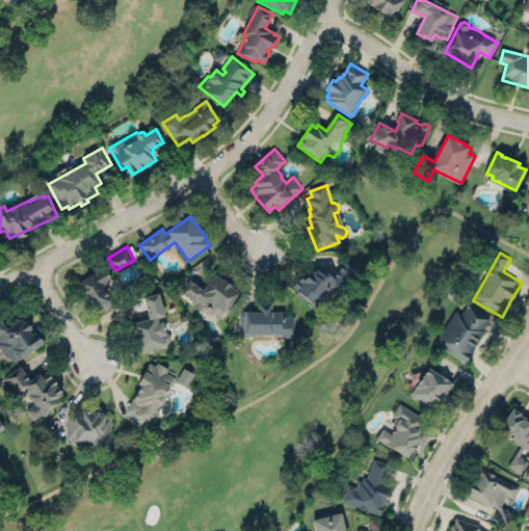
[(335,277),(316,264),(296,290),(323,311),(354,269),(346,262),(335,277)]
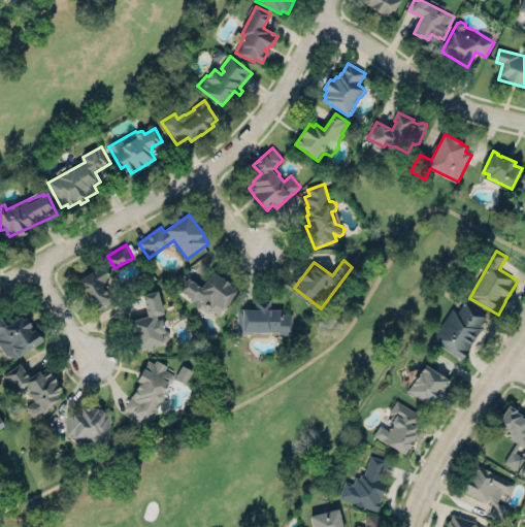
[(79,281),(100,310),(113,300),(103,285),(112,278),(103,264),(79,281)]
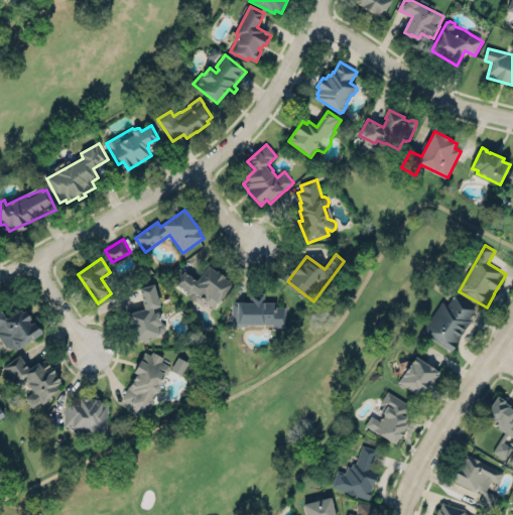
[(169,279),(198,300),(201,295),(217,307),(235,284),(210,265),(198,281),(179,267),(169,279)]
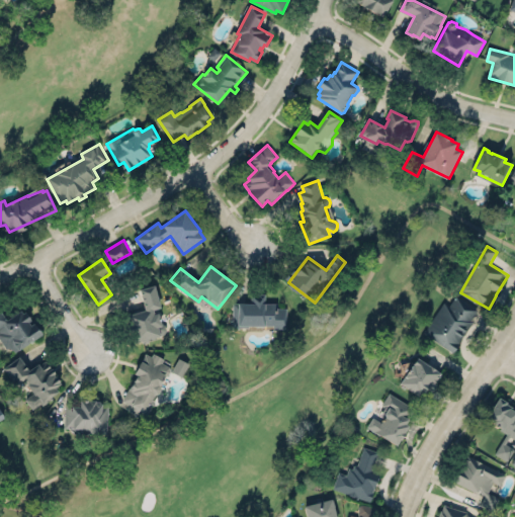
[(140,290),(155,285),(161,309),(154,311),(155,315),(159,314),(162,324),(166,325),(168,330),(166,335),(136,343),(127,316),(146,311),(140,290)]
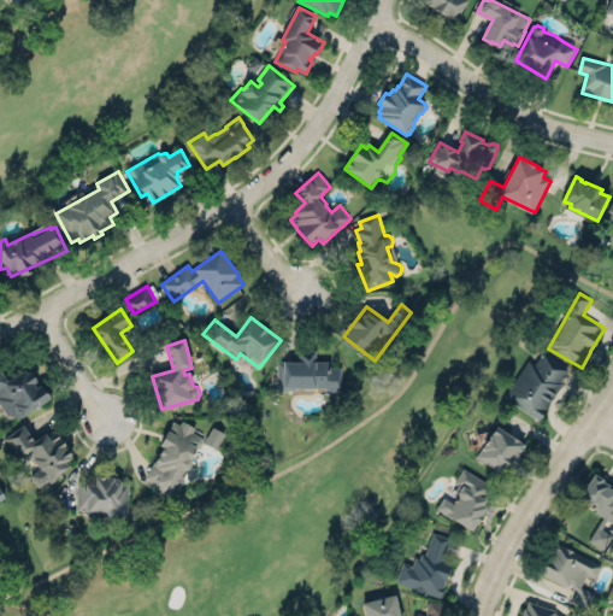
[(280,362),(299,362),(299,352),(317,351),(317,362),(331,362),(331,367),(342,368),(342,392),(328,392),(328,388),(280,389),(280,362)]
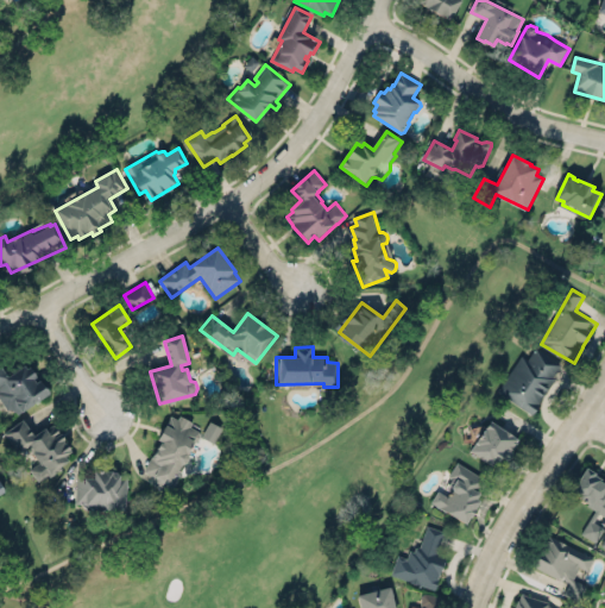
[(540,403),(556,378),(554,377),(562,365),(537,348),(529,359),(523,356),(499,392),(534,415),(541,405),(540,403)]
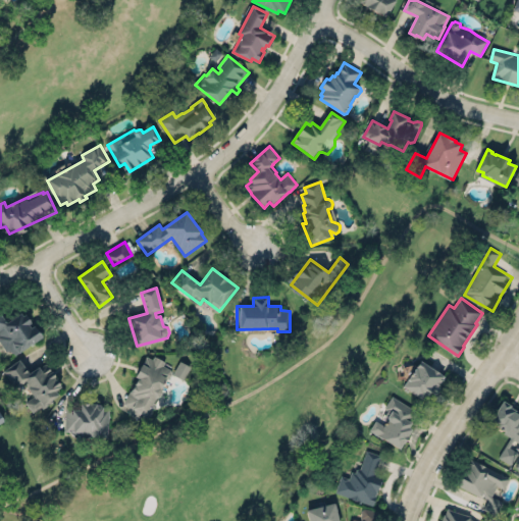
[(0,336),(13,357),(44,339),(27,311),(8,322),(1,312),(0,313),(0,336)]
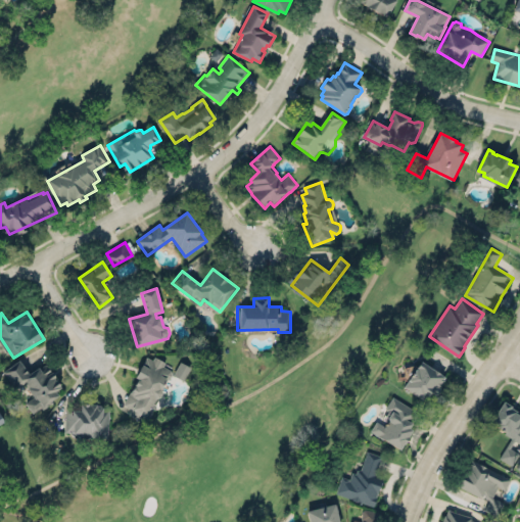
[(148,358),(137,378),(140,380),(141,381),(139,380),(126,405),(134,409),(131,415),(143,421),(146,416),(150,419),(154,412),(150,410),(156,399),(160,398),(163,393),(162,389),(167,380),(171,379),(173,375),(172,370),(166,367),(168,363),(156,357),(154,361),(148,358)]
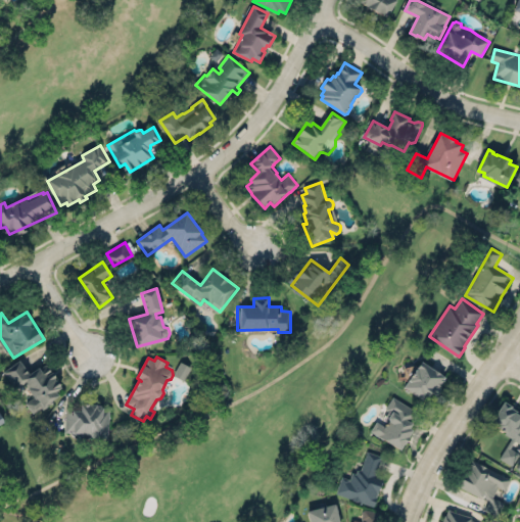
[(20,360),(4,372),(16,389),(27,383),(30,388),(30,389),(35,397),(28,401),(34,413),(43,406),(45,409),(54,401),(53,400),(60,395),(57,391),(63,387),(56,378),(57,377),(49,367),(50,367),(48,364),(41,368),(41,367),(31,374),(20,360)]
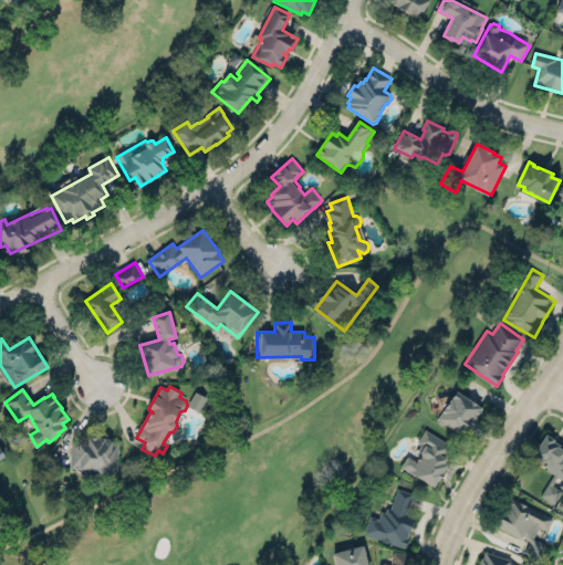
[(438,419),(457,391),(483,409),(476,420),(478,422),(473,429),(468,426),(464,432),(461,431),(460,433),(438,419)]
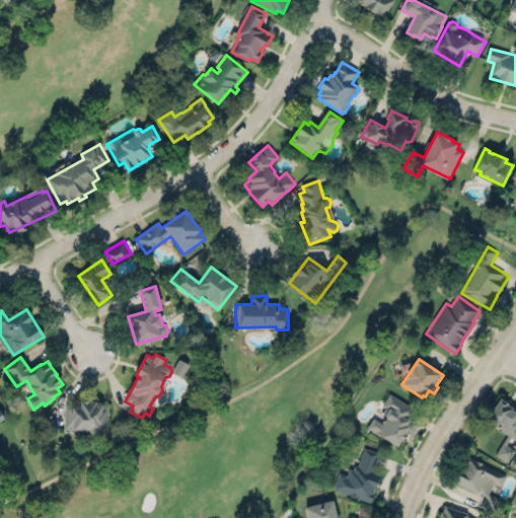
[(183,378),(191,365),(180,360),(173,372),(183,378)]
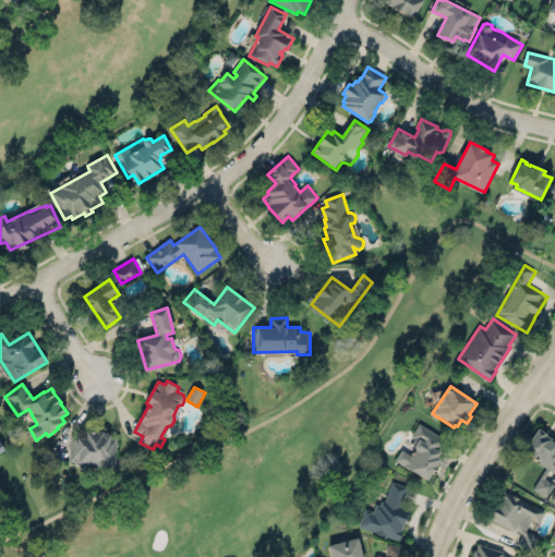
[(450,442),(421,424),(413,436),(420,439),(411,455),(403,450),(397,461),(427,479),(450,442)]
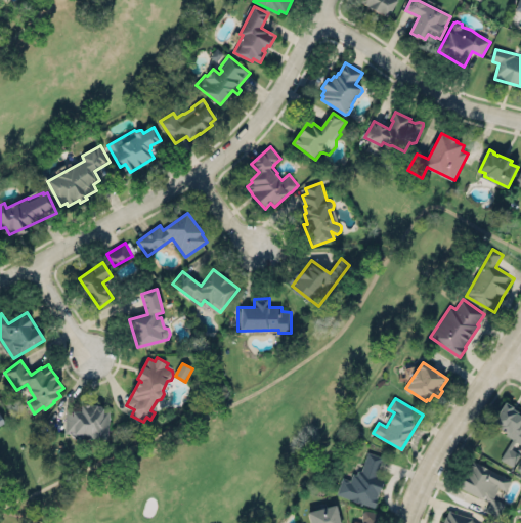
[(520,416),(519,415),(520,412),(514,408),(514,407),(506,402),(493,423),(500,428),(509,433),(508,435),(515,439),(503,459),(514,467),(520,458),(520,453),(513,449),(517,442),(520,443),(520,416)]
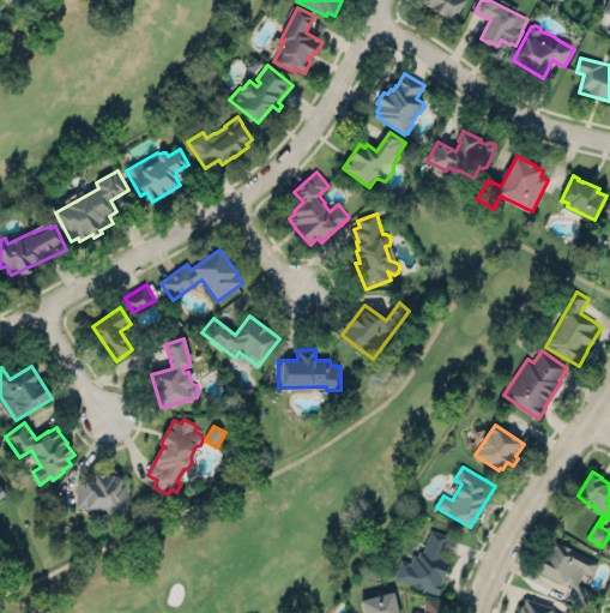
[(128,515),(130,480),(120,479),(119,478),(114,476),(114,475),(106,475),(106,476),(96,475),(96,481),(80,480),(79,506),(88,506),(88,510),(107,510),(109,515),(115,515),(116,514),(128,515)]
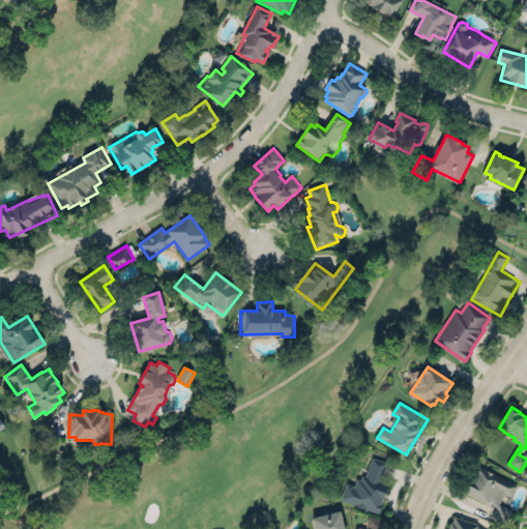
[(388,463),(373,458),(368,479),(359,477),(356,486),(348,483),(342,502),(381,512),(389,483),(383,481),(388,463)]
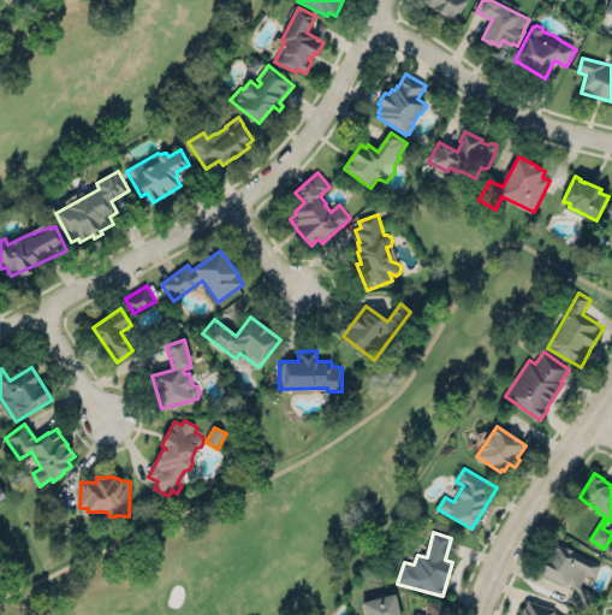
[(558,543),(554,549),(553,549),(546,562),(547,563),(542,573),(566,585),(571,584),(578,591),(574,601),(587,608),(595,593),(582,586),(587,574),(596,578),(602,565),(558,543)]
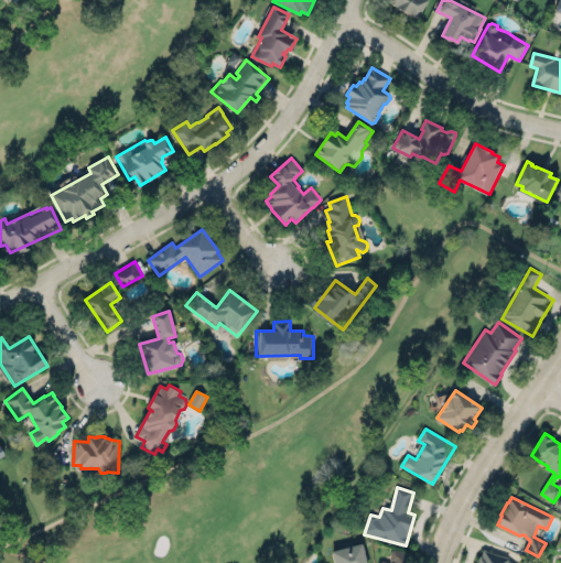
[(368,562),(363,544),(333,552),(335,562),(368,562)]
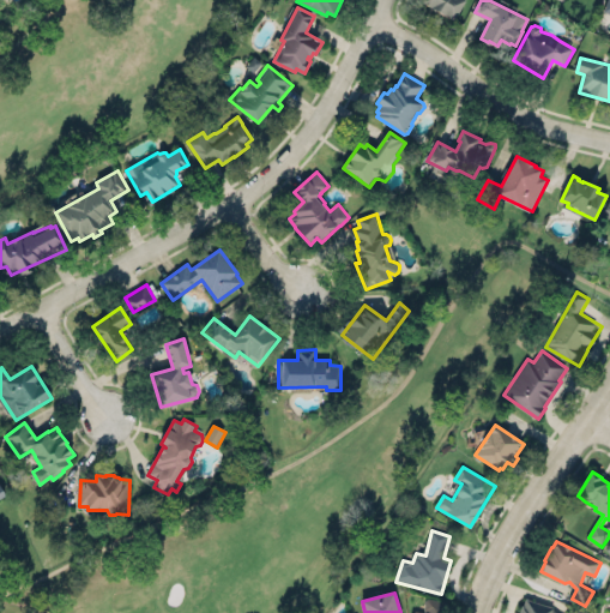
[(426,612),(427,611),(426,608),(428,600),(430,598),(448,602),(445,612),(426,612)]
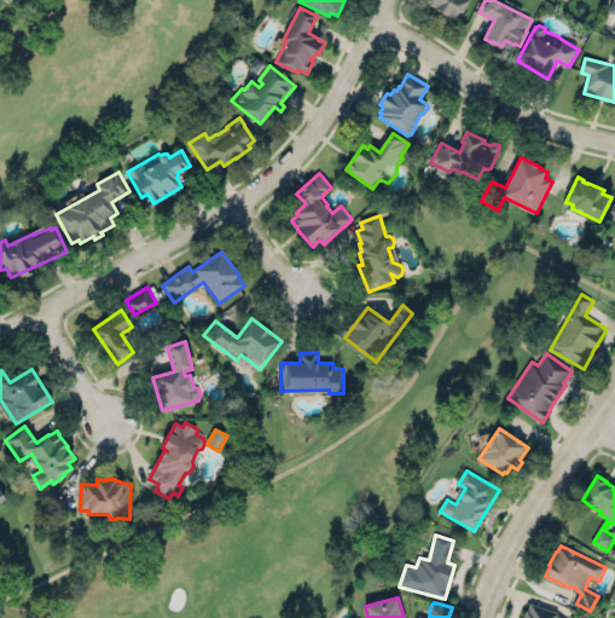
[(529,606),(524,617),(555,617),(556,613),(529,606)]
